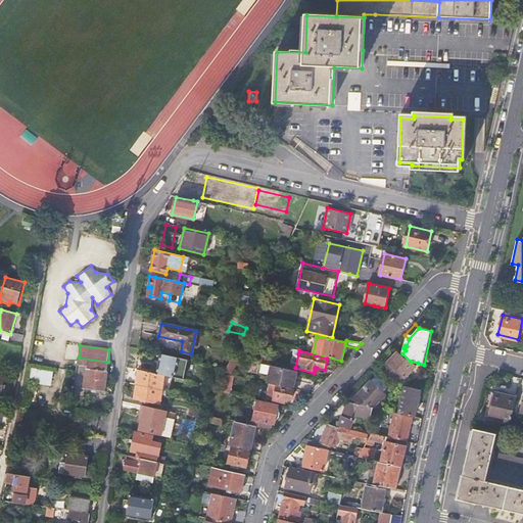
[(386,373),(397,384),(403,377),(406,379),(417,368),(415,366),(411,362),(398,351),(386,365),(390,368),(386,373)]
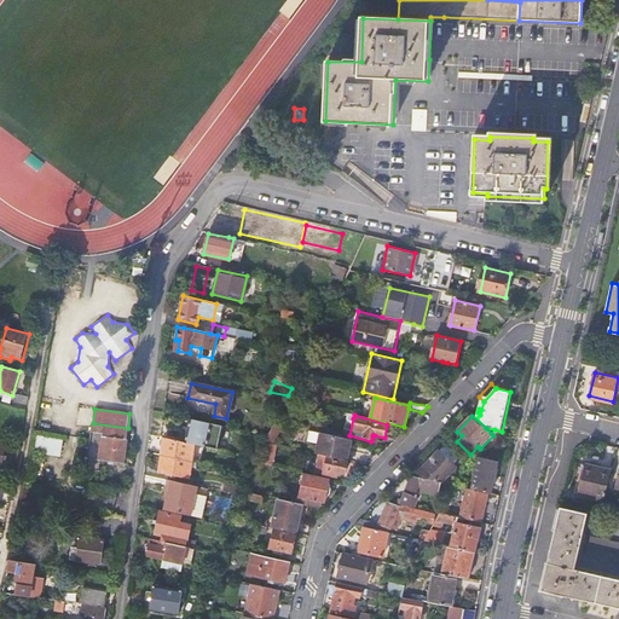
[(223,426),(190,418),(189,428),(187,432),(183,431),(180,441),(195,444),(218,449),(223,426)]
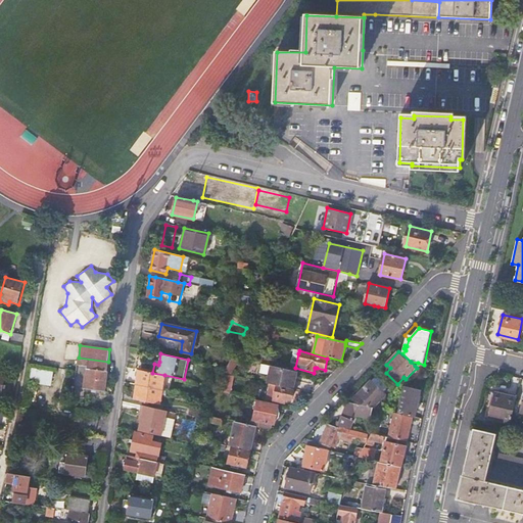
[(232,355),(227,368),(224,373),(231,375),(240,358),(232,355)]
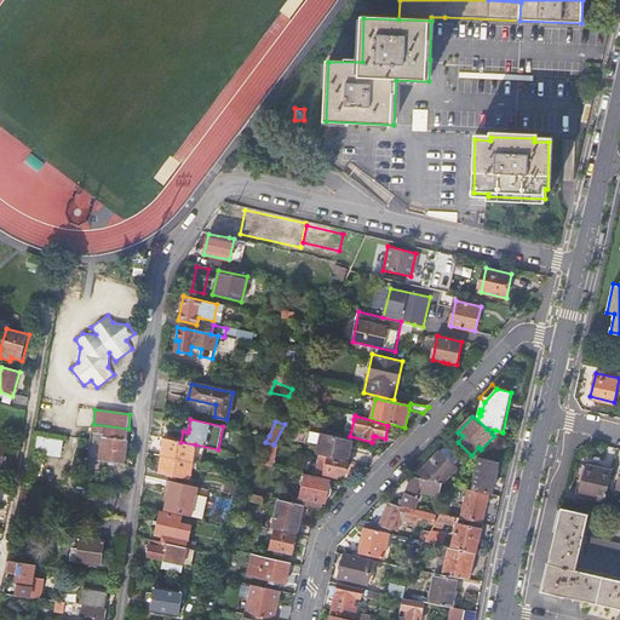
[(124,463),(128,429),(93,424),(87,460),(85,460),(84,470),(99,471),(102,460),(124,463)]
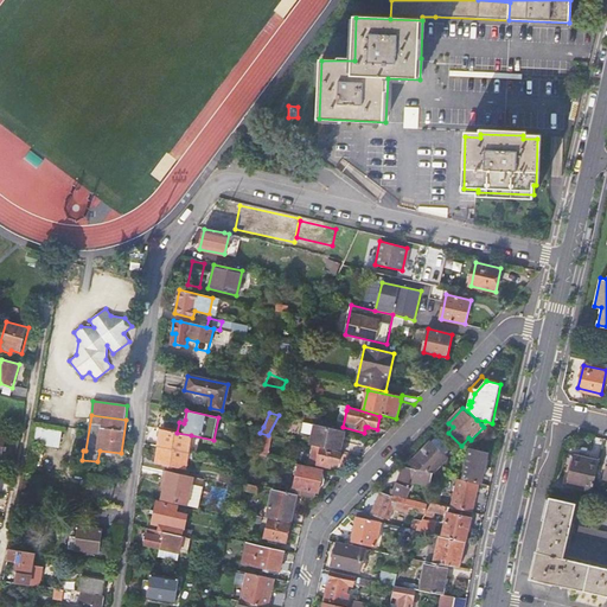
[(340,452),(345,432),(305,422),(302,433),(314,435),(312,445),(321,447),(340,452)]
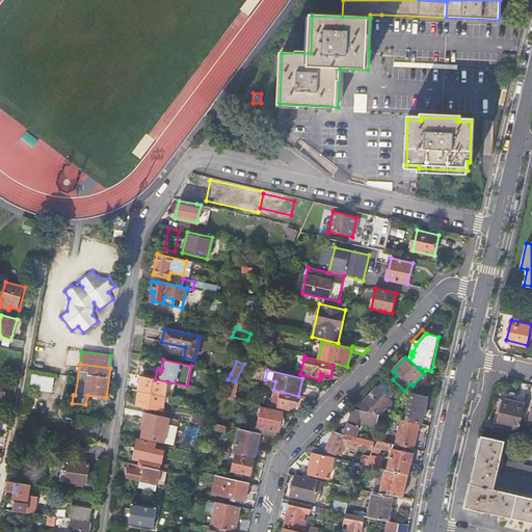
[(34,373),(32,389),(54,391),(56,375),(34,373)]
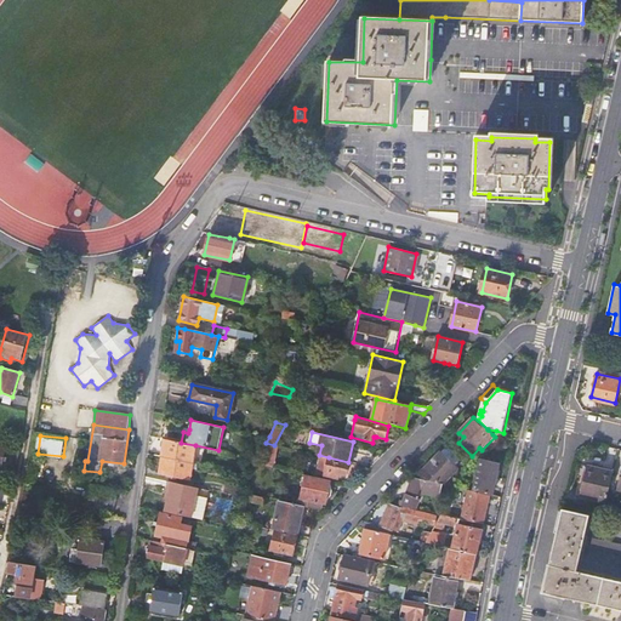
[(165,439),(161,456),(193,462),(194,455),(195,445),(181,443),(165,439)]
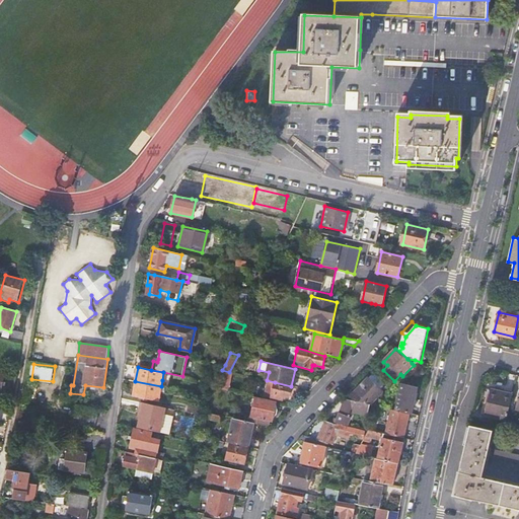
[(368,379),(380,389),(383,386),(381,380),(373,373),(368,379)]
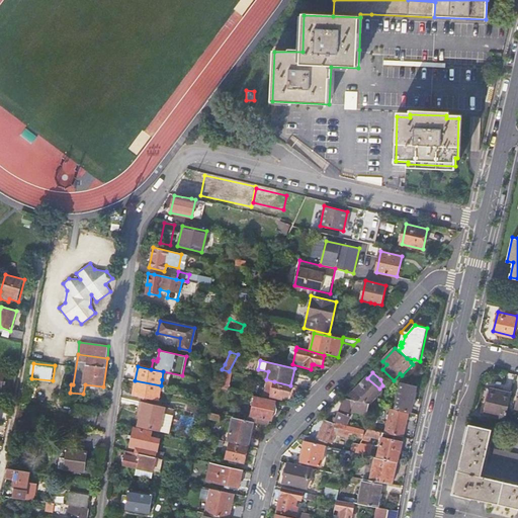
[(380,407),(386,396),(379,389),(367,378),(367,377),(347,399),(369,404),(380,407)]
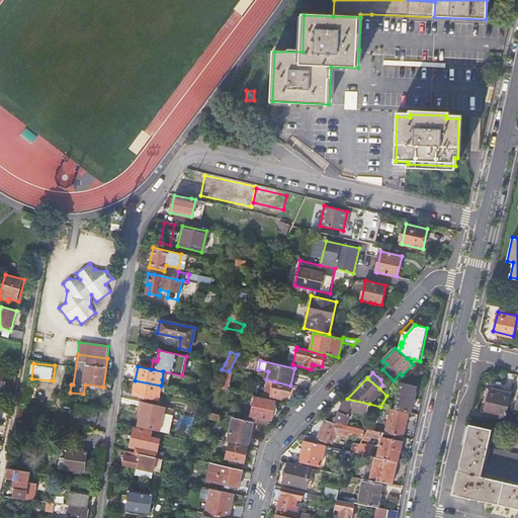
[(291,386),(274,381),(266,379),(265,379),(262,394),(281,399),(282,395),(289,396),(291,386)]
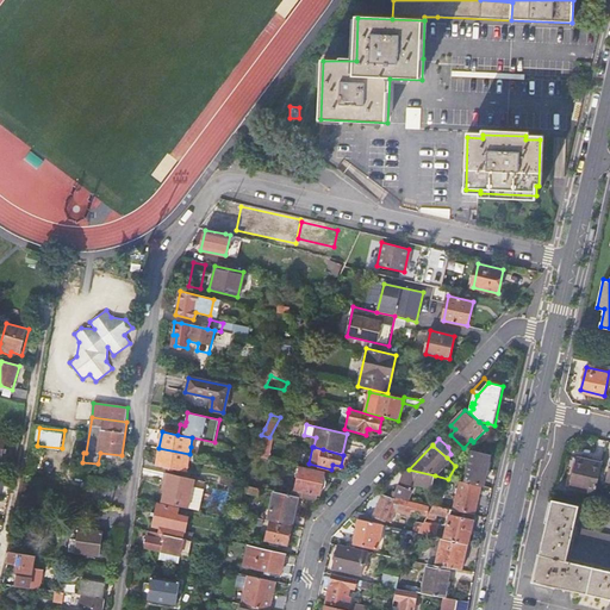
[(190,454),(159,448),(156,465),(187,471),(190,460),(197,461),(197,456),(192,455),(190,454)]
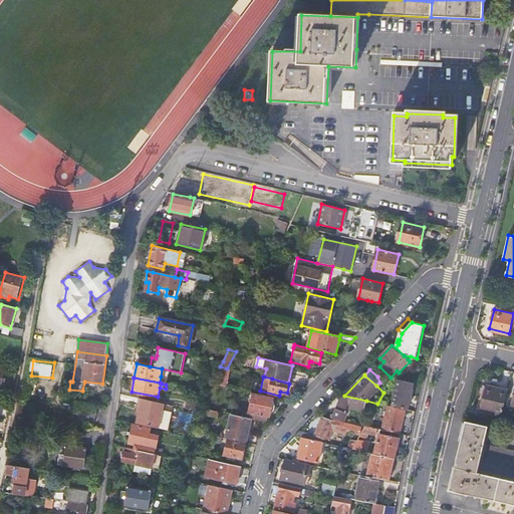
[(414,382),(399,379),(393,407),(406,410),(408,410),(414,382)]
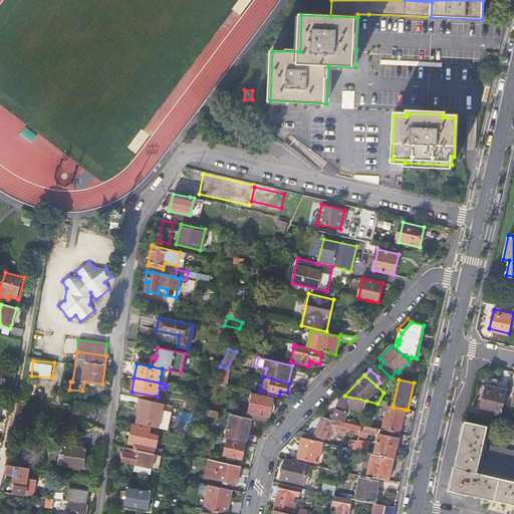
[(480,411),(501,416),(507,391),(486,386),(480,411)]
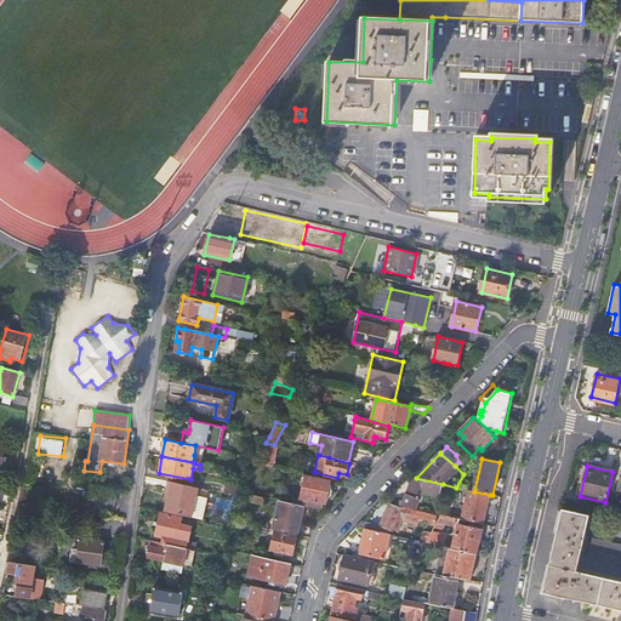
[(303,506),(320,510),(322,502),(325,503),(330,480),(307,476),(298,505),(303,506)]
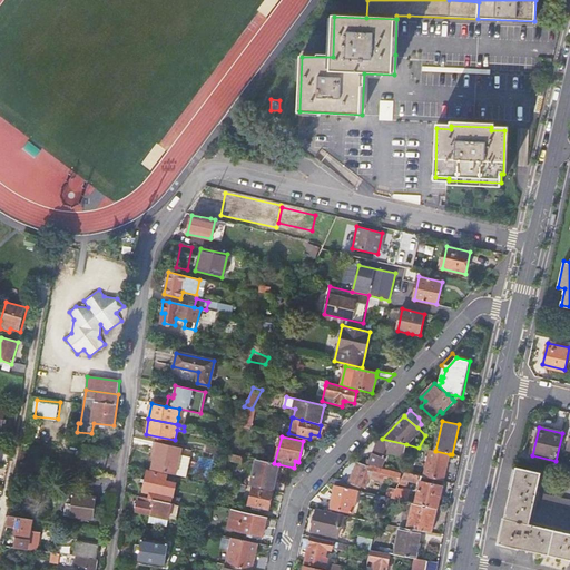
[(404,455),(406,444),(382,439),(380,439),(372,461),(371,464),(382,467),(389,451),(404,455)]
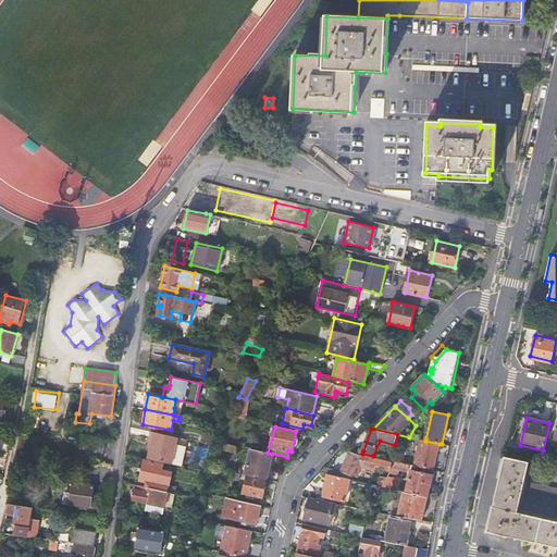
[(150,448),(148,459),(163,462),(171,463),(177,436),(151,431),(149,438),(152,440),(150,448)]
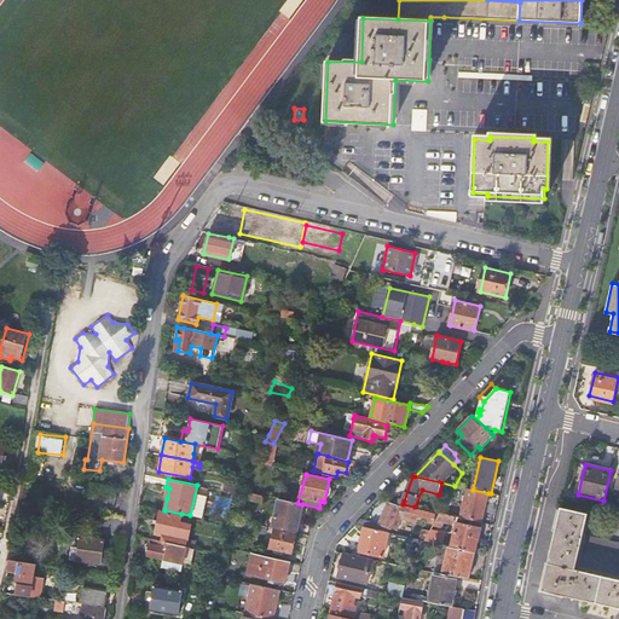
[(241,485),(226,481),(224,490),(238,493),(241,485)]
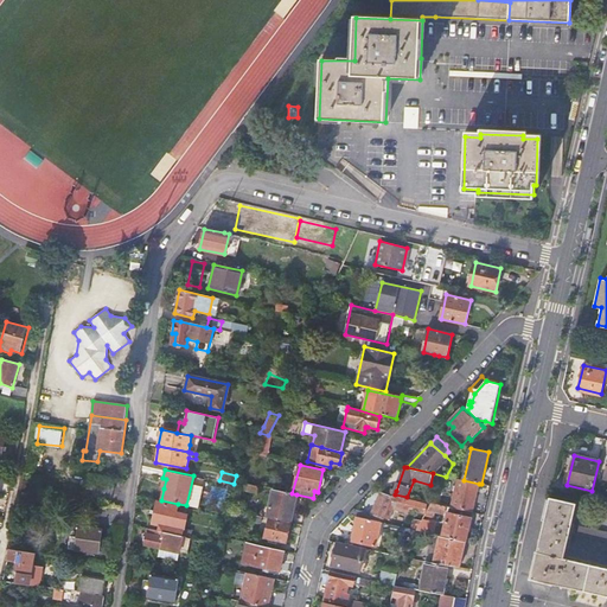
[(479,484),(464,480),(458,479),(452,508),(472,512),(479,484)]
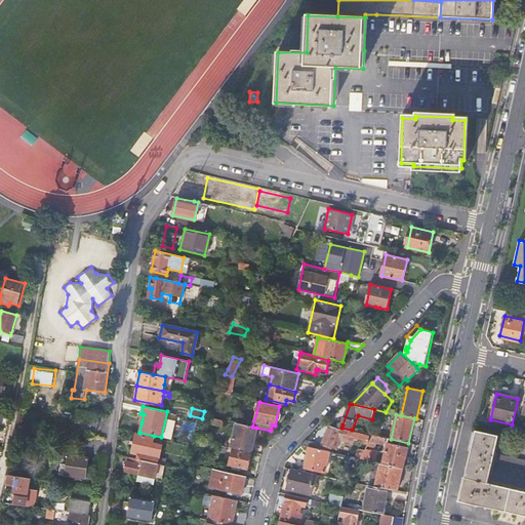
[(237,422),(231,447),(234,447),(251,451),(256,428),(252,427),(237,422)]
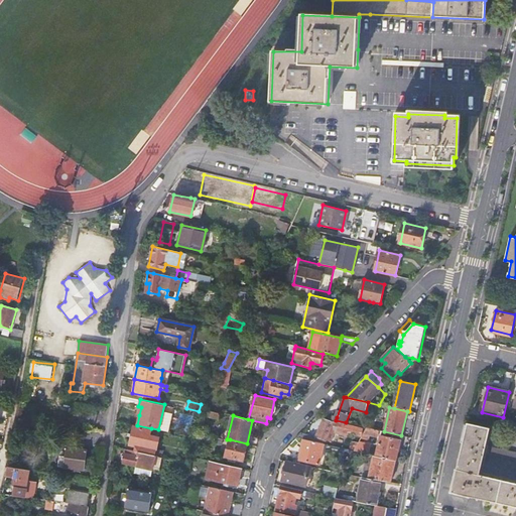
[(325,419),(316,436),(327,440),(331,442),(334,433),(346,436),(347,433),(360,437),(362,429),(336,420),(334,423),(325,419)]
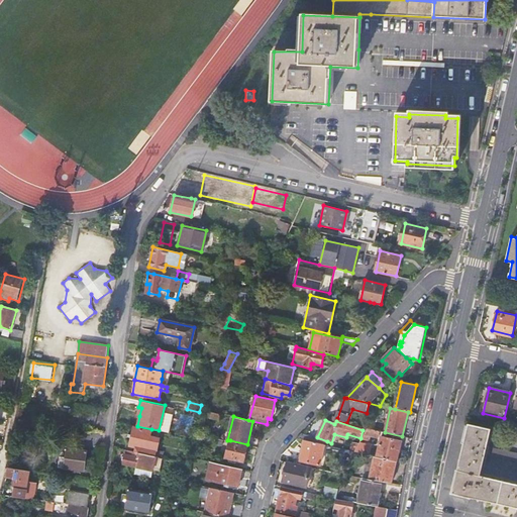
[(464,443),(452,493),(516,508),(516,484),(480,476),(491,429),(469,423),(464,443)]
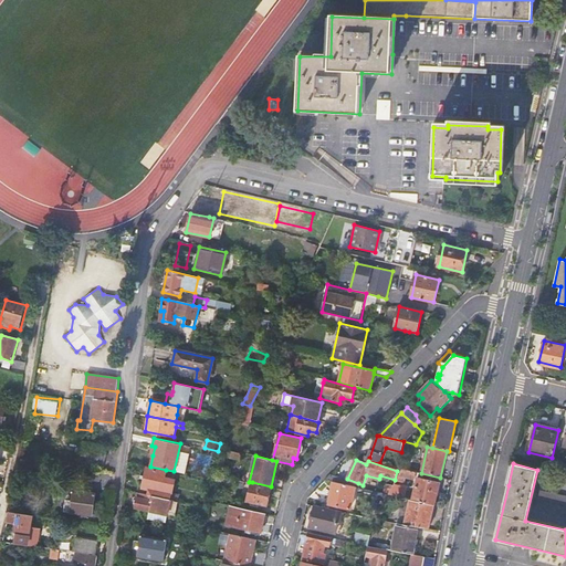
[(147,494),(174,500),(177,501),(179,493),(170,492),(174,479),(164,478),(166,470),(150,467),(146,465),(142,489),(148,490),(147,494)]
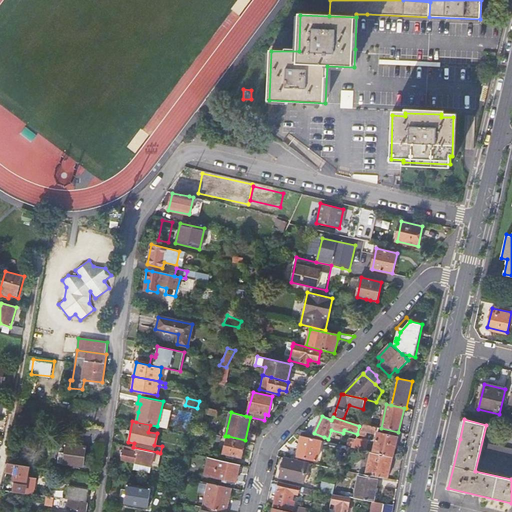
[(502,435),(511,437),(511,425),(504,424),(502,435)]
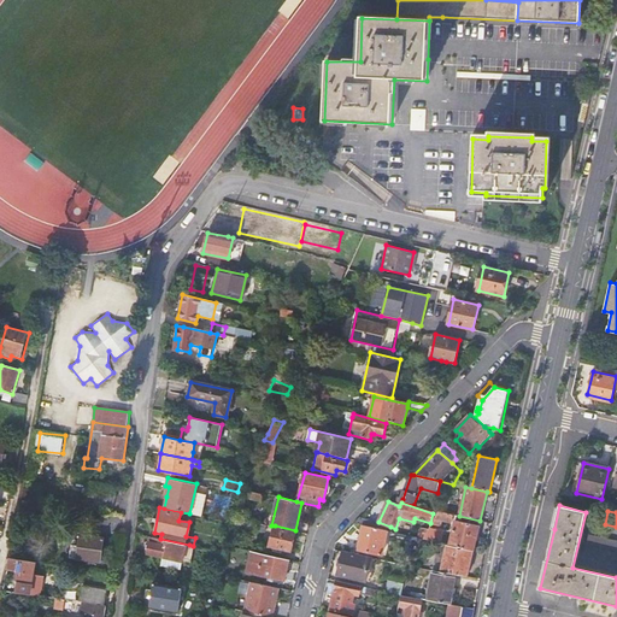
[(354,523),(364,526),(377,529),(377,526),(374,521),(360,517),(354,523)]
